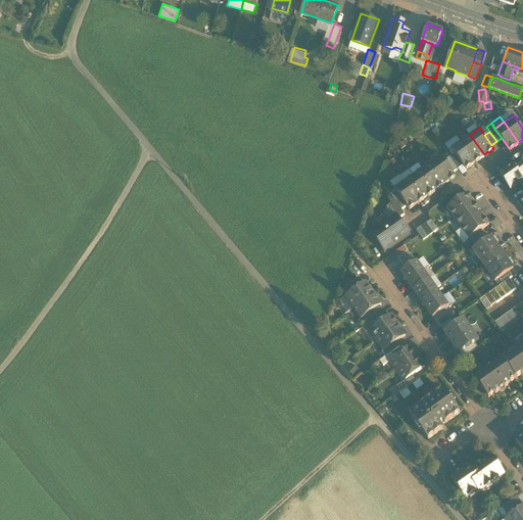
[(470,135),(461,141),(475,160),(476,161),(480,157),(484,154),(470,135)]
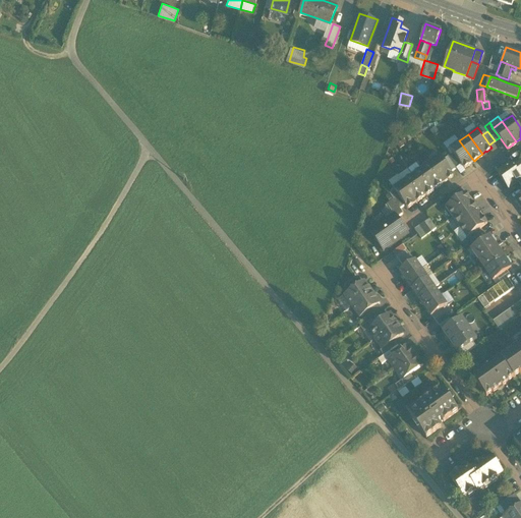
[(469,163),(473,160),(459,140),(450,147),(453,152),(461,163),(463,167),(464,166),(465,167),(469,164),(469,163)]
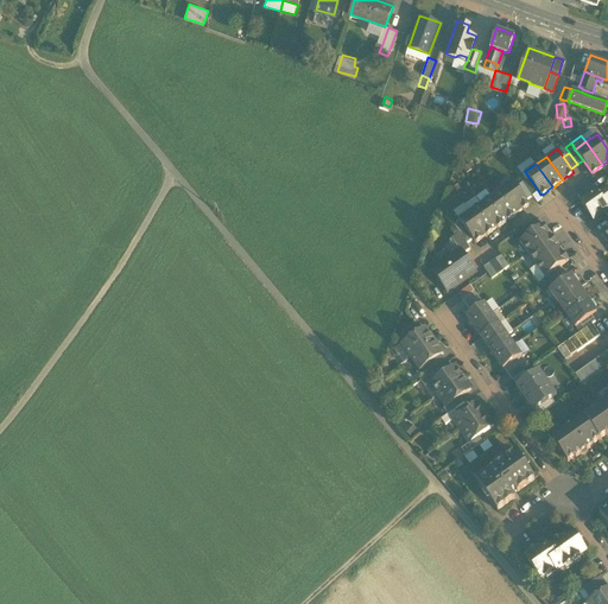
[(529,177),(523,180),(532,195),(538,190),(529,177)]
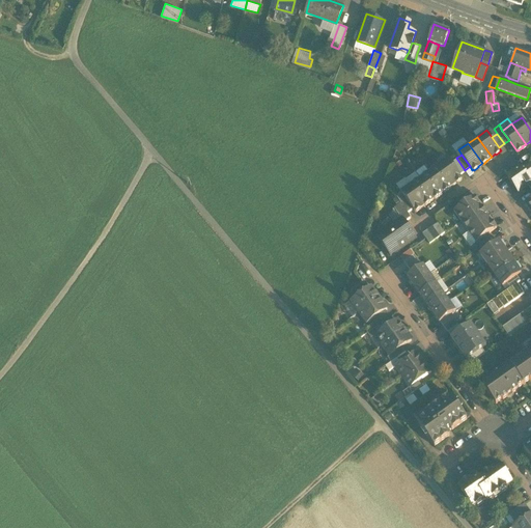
[(448,157),(438,164),(452,184),(456,182),(457,182),(462,178),(462,177),(463,177),(459,173),(451,162),(448,157)]
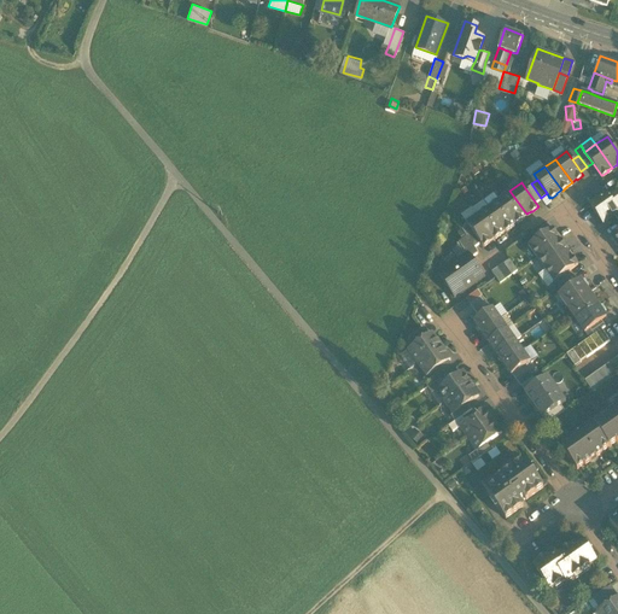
[(535,202),(541,198),(531,183),(525,188),(535,202)]
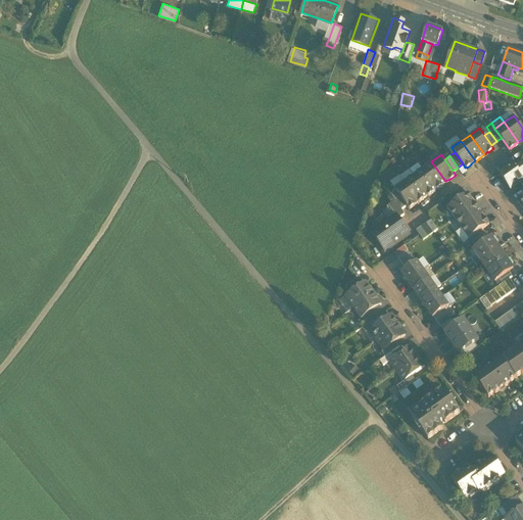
[(496,167),(501,172),(512,162),(509,157),(496,167)]
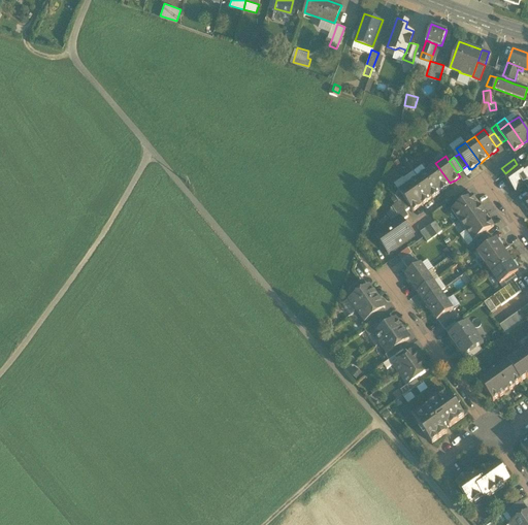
[(435,163),(426,169),(440,190),(441,189),(441,190),(447,187),(446,186),(450,183),(435,163)]
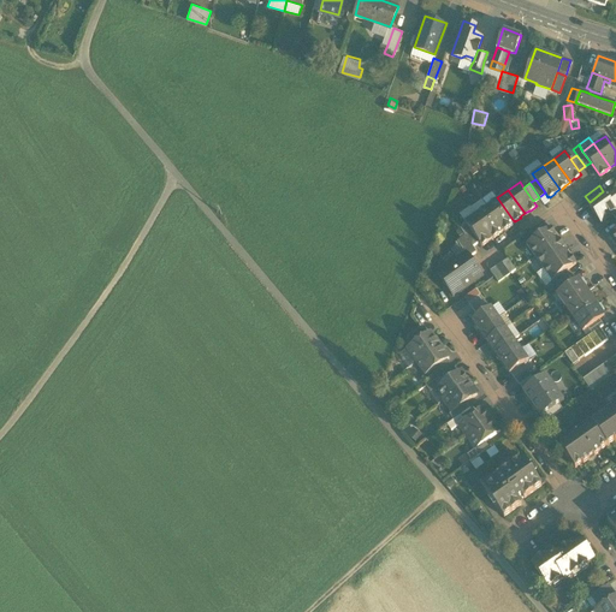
[(588,202),(600,220),(611,212),(615,208),(615,191),(608,197),(608,196),(606,197),(603,191),(590,202),(588,202)]
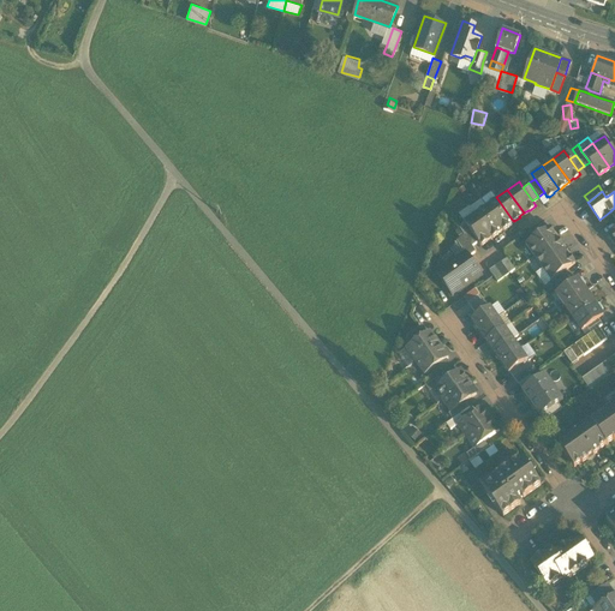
[(496,197),(485,205),(502,228),(503,228),(509,225),(508,225),(513,221),(496,197)]
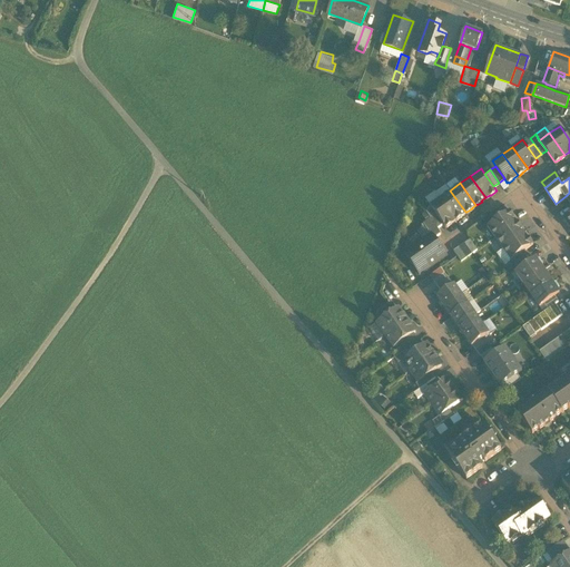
[(450,191),(440,197),(455,218),(457,218),(457,220),(462,216),(461,215),(465,212),(450,191)]
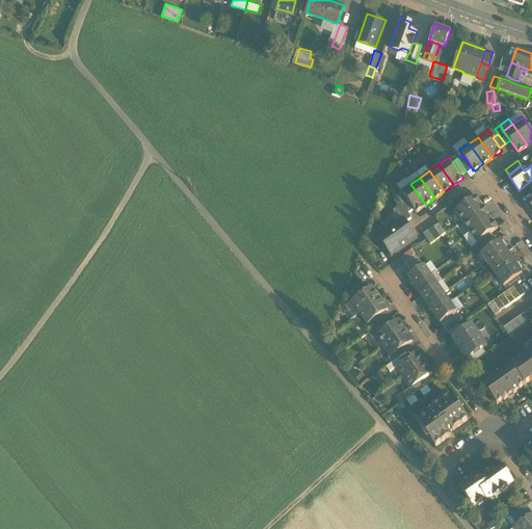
[(421,207),(425,204),(410,184),(401,190),(402,192),(414,208),(416,211),(417,210),(417,211),(422,208),(421,207)]
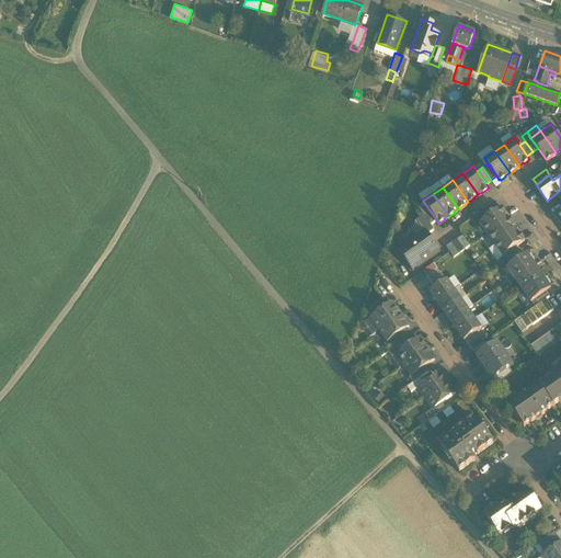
[(484,209),(489,215),(501,206),(497,201),(484,209)]
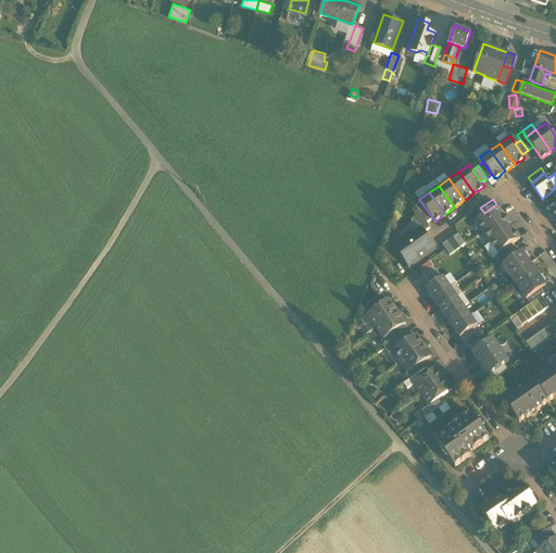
[(415,204),(420,212),(427,221),(432,217),(420,201),(415,204)]
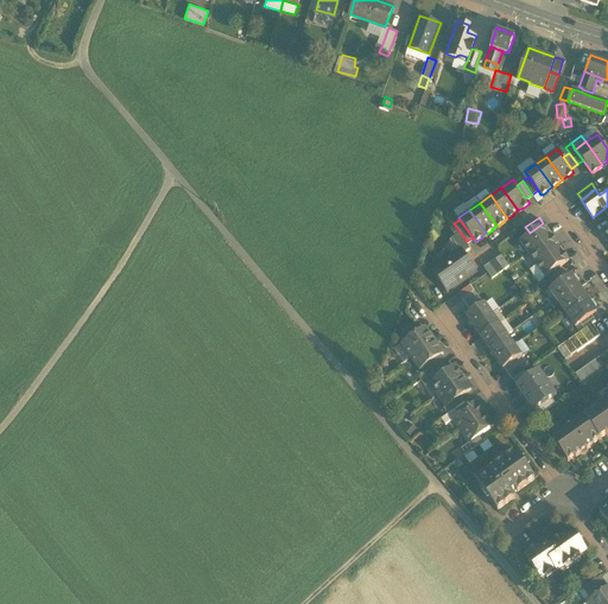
[(520,240),(529,252),(551,235),(548,230),(549,229),(544,224),(543,223),(530,233),(520,240)]
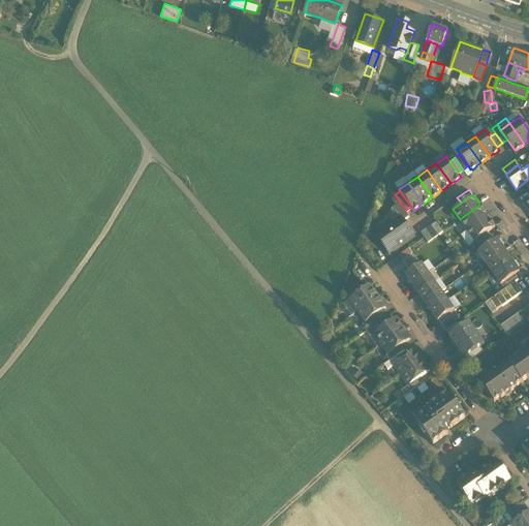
[(409,215),(406,210),(400,202),(393,207),(400,216),(402,219),(409,215)]
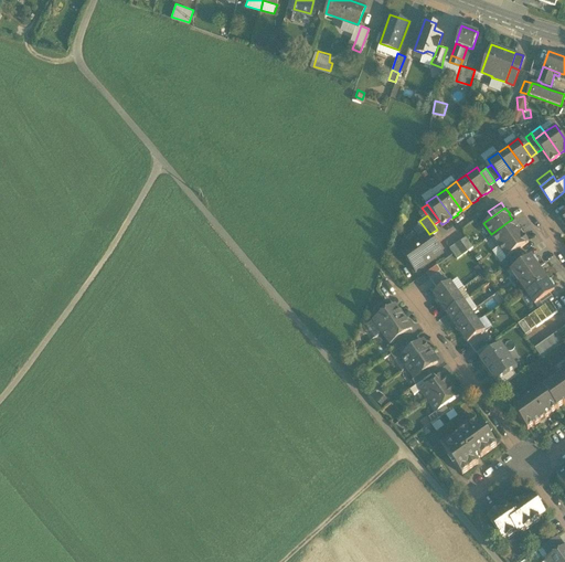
[(513,220),(512,219),(491,234),(499,245),(520,230),(516,225),(518,224),(513,220)]
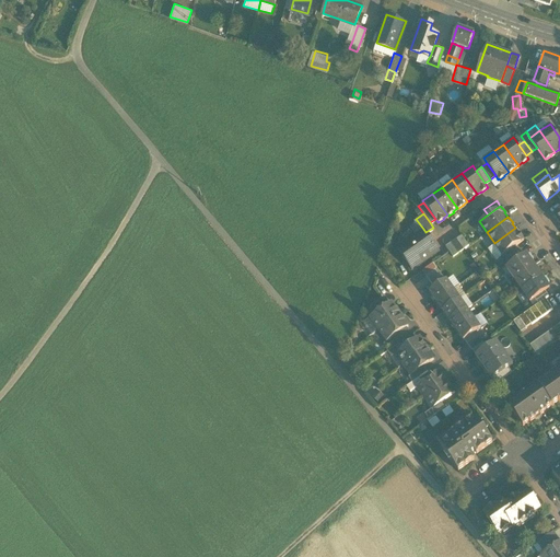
[(518,233),(515,228),(494,243),(502,254),(514,245),(523,239),(523,238),(520,232),(518,233)]
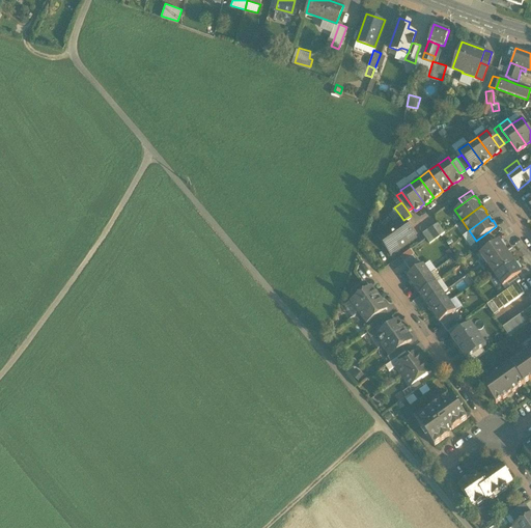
[(380,232),(393,252),(416,237),(403,220),(401,217),(380,232)]
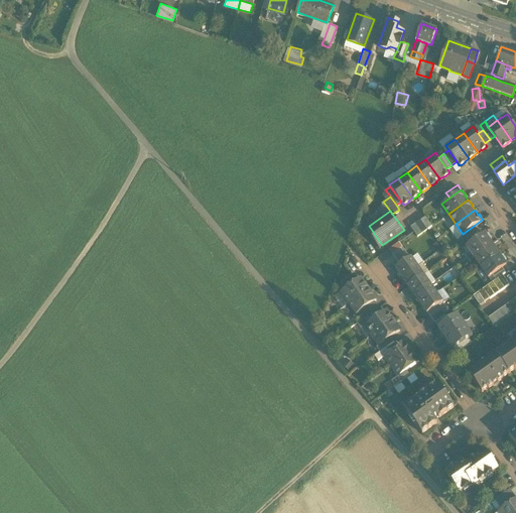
[(425,215),(420,219),(427,228),(432,225),(425,215)]
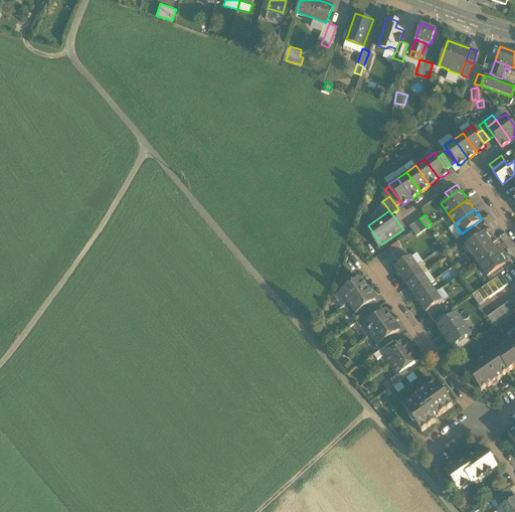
[(421,231),(426,227),(419,218),(414,221),(421,231)]
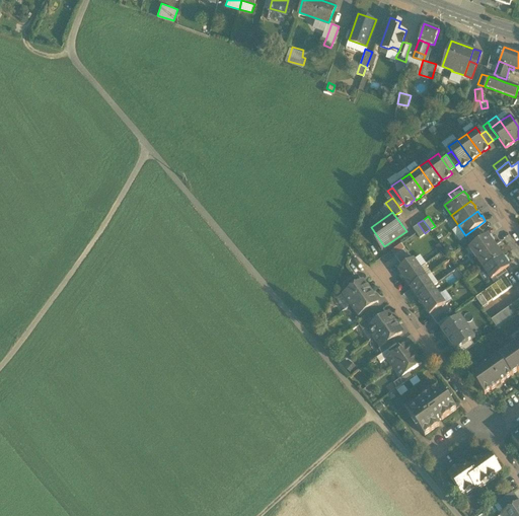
[(420,236),(425,233),(418,223),(413,226),(420,236)]
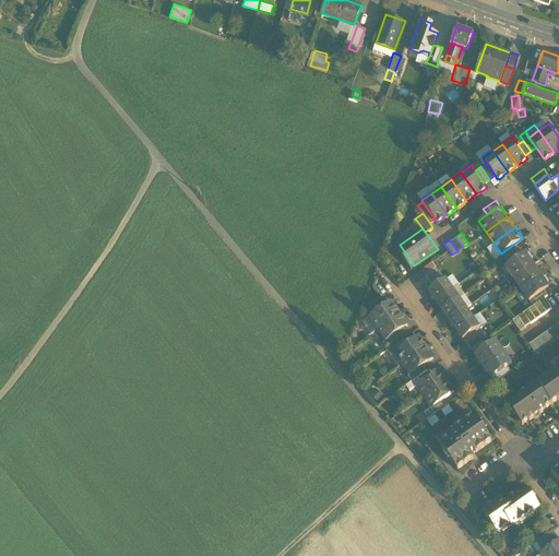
[(501,253),(504,259),(507,258),(518,250),(513,245),(501,253)]
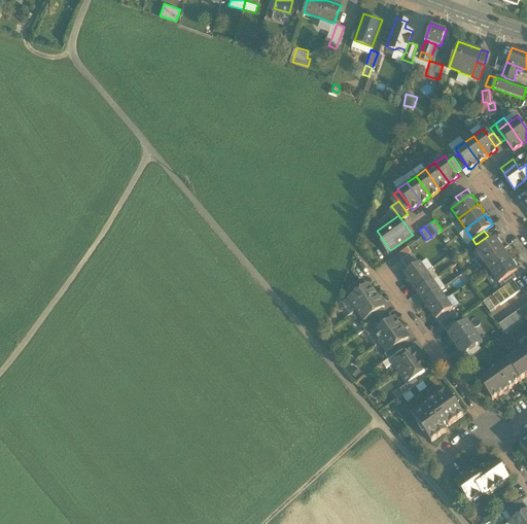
[(478,243),(481,248),(491,241),(488,236),(478,243)]
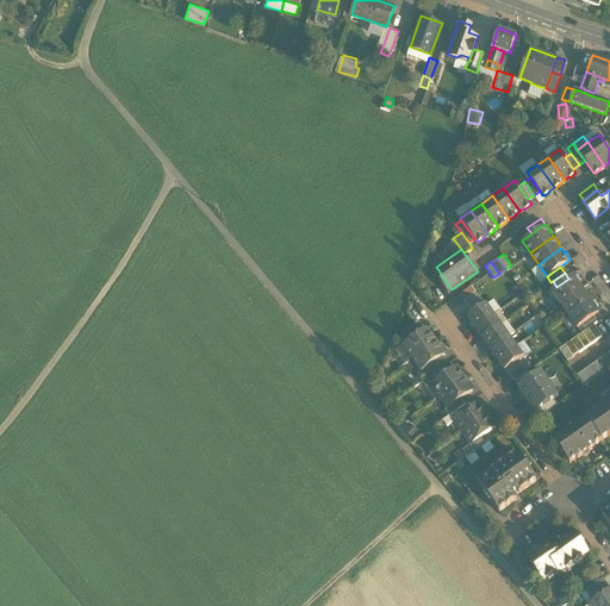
[(552,291),(560,303),(582,287),(579,283),(582,282),(579,280),(577,277),(576,279),(573,275),(568,279),(556,287),(552,291)]
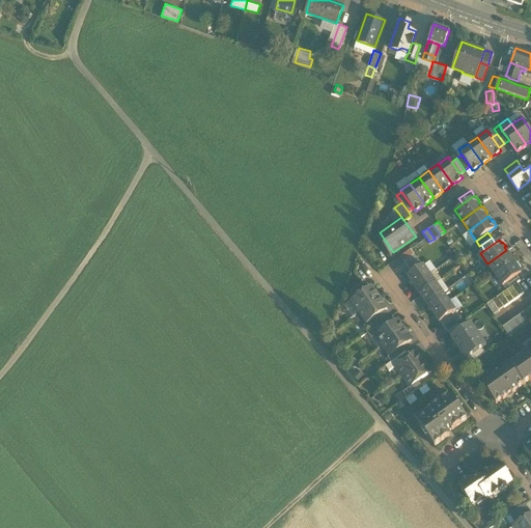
[(400,255),(404,260),(414,253),(411,248),(400,255)]
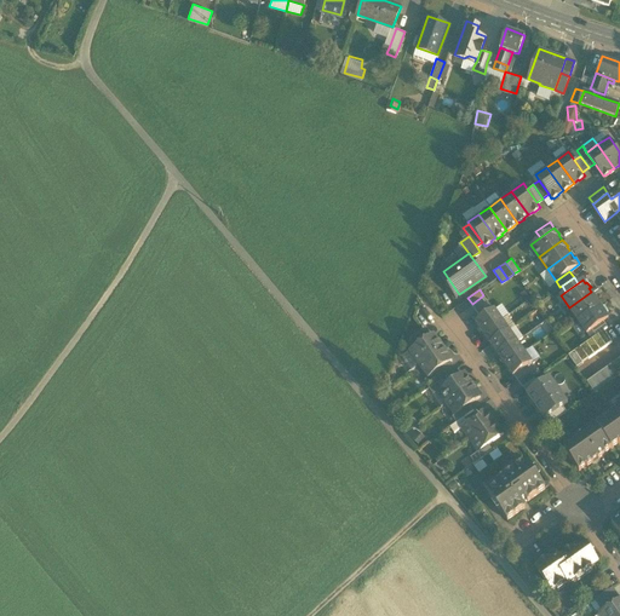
[(569,308),(578,320),(600,304),(591,292),(569,308)]
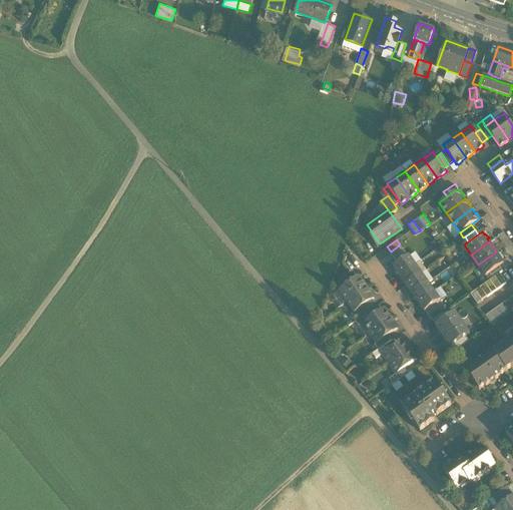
[(391,251),(394,257),(404,249),(400,244),(391,251)]
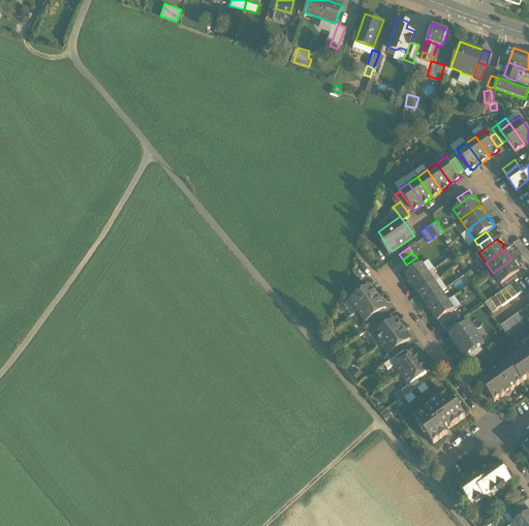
[(419,263),(416,257),(406,265),(409,269),(419,263)]
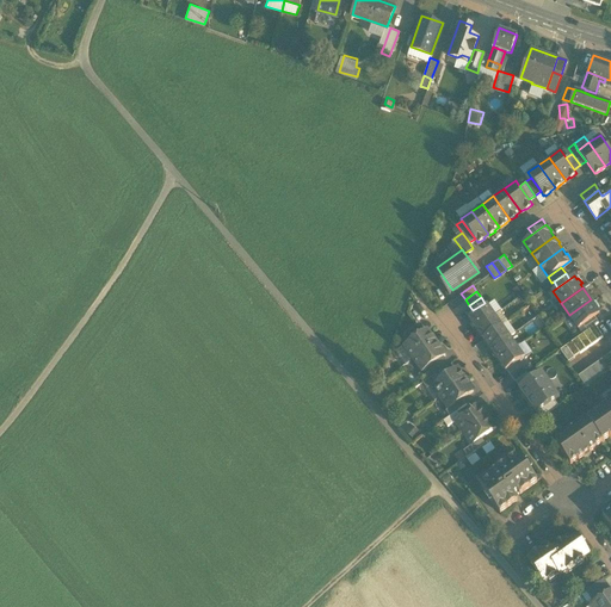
[(593,303),(591,299),(569,315),(578,327),(582,323),(594,315),(599,311),(597,309),(599,308),(597,304),(596,302),(593,303)]
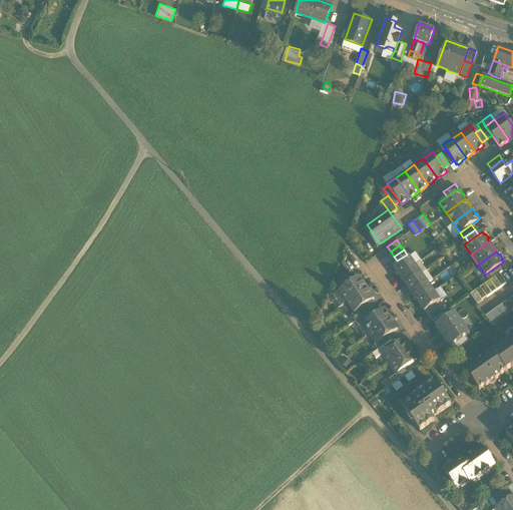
[(393,266),(400,275),(415,264),(409,255),(393,266)]
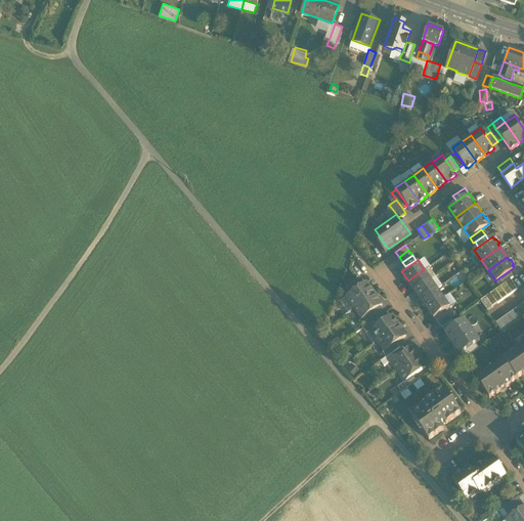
[(408,280),(415,290),(430,278),(424,269),(408,280)]
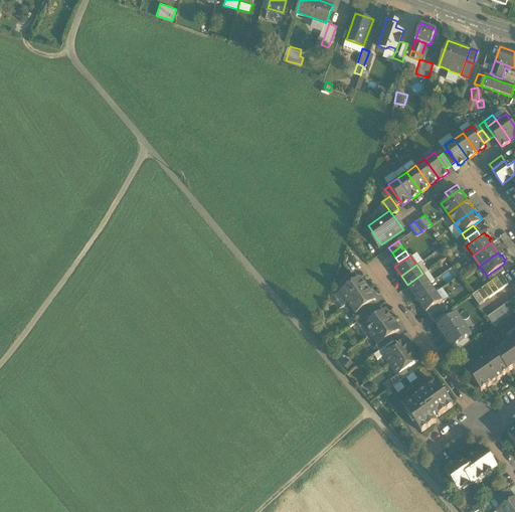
[(491,273),(495,278),(501,273),(505,271),(501,266),(491,273)]
